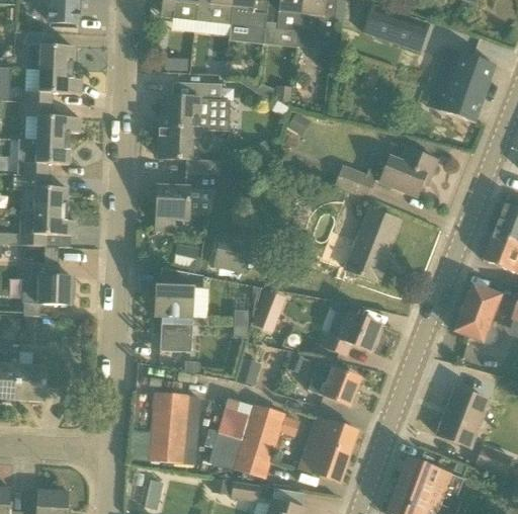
[(50,0),(49,20),(78,21),(79,0),(50,0)]
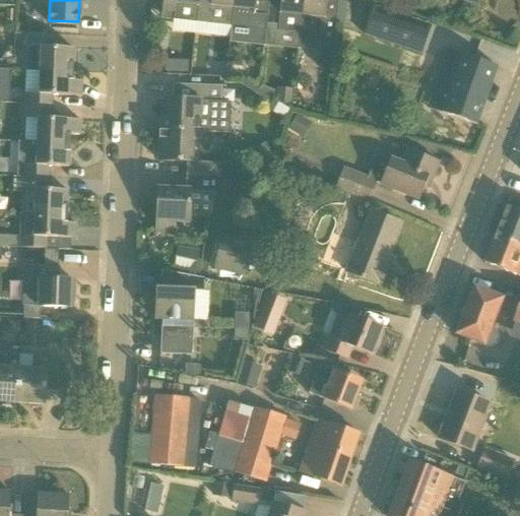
[(198,2),(198,0),(163,0),(160,15),(196,19),(198,2)]
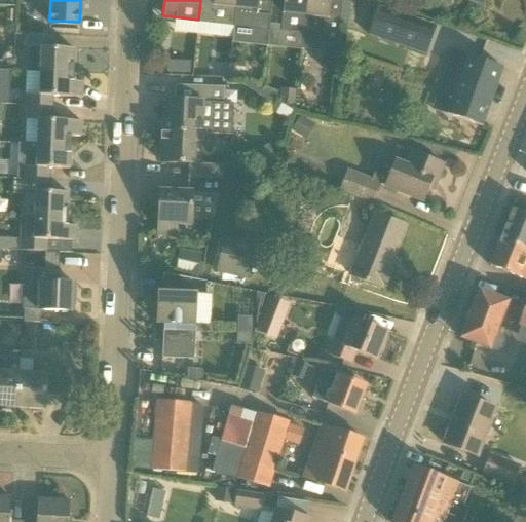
[(235,4),(235,0),(200,0),(200,2),(198,20),(233,23),(235,4)]
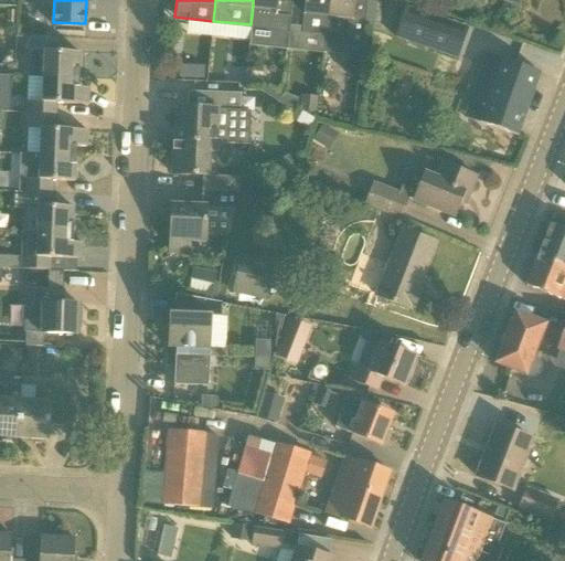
[(253,0),(253,4),(251,24),(289,29),(290,22),(289,22),(288,22),(291,0),(253,0)]
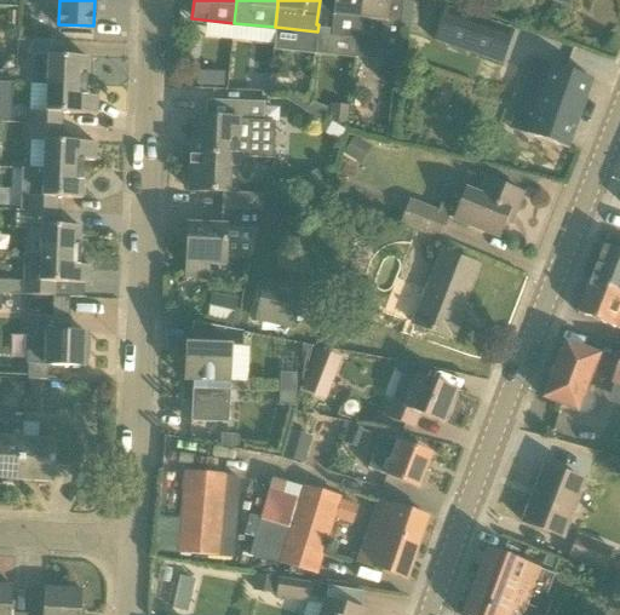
[(331,32),(357,34),(360,15),(361,0),(320,0),(316,24),(317,24),(319,24),(331,26),(331,32)]
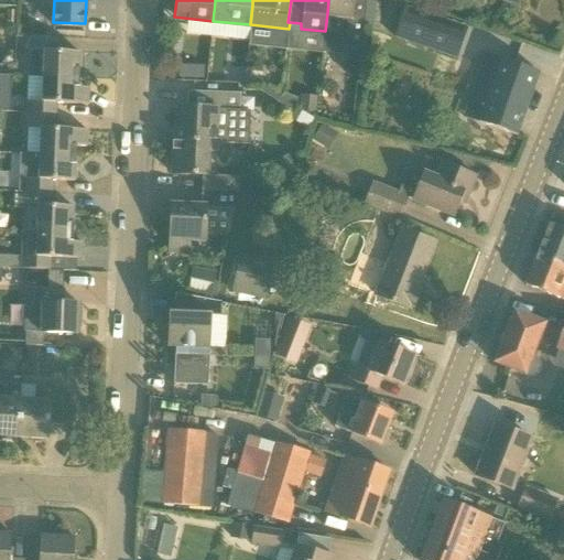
[(328,0),(327,13),(325,31),(350,33),(350,28),(364,29),(367,0),(328,0)]
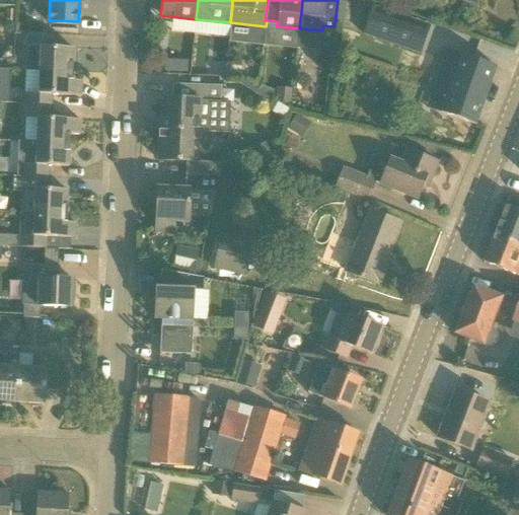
[(431,21),(410,14),(372,2),(363,30),(421,51),(431,21)]
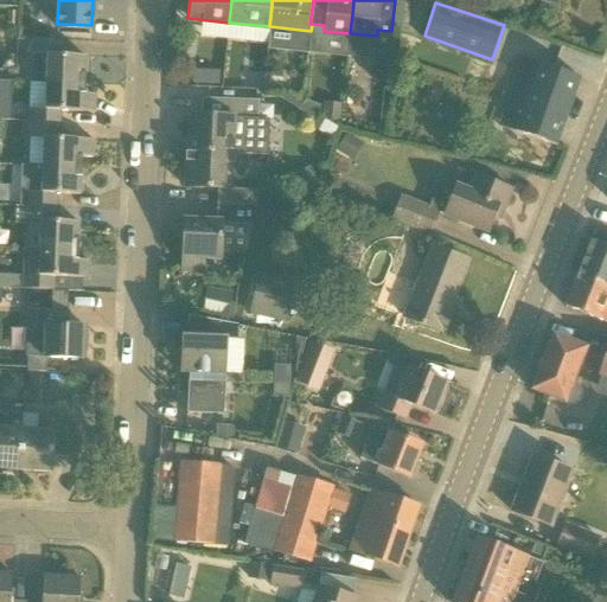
[(84,81),(85,52),(63,51),(64,38),(33,37),(33,51),(37,51),(36,62),(48,62),(46,78),(84,81)]
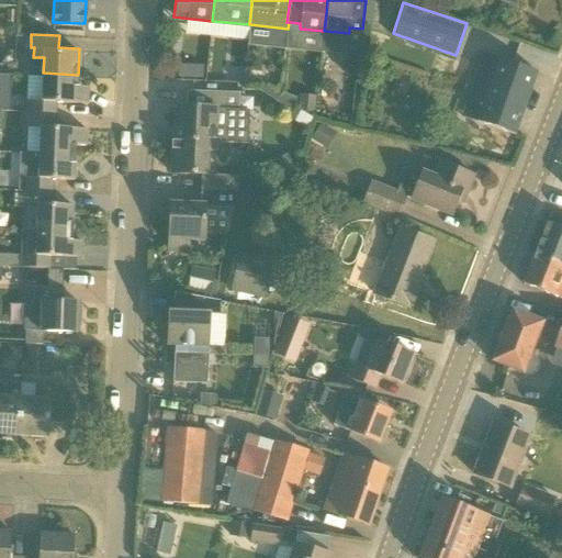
[(537,70),(537,68),(484,49),(474,80),(489,85),(478,119),(515,132),(516,130),(515,130),(536,70),(537,70)]
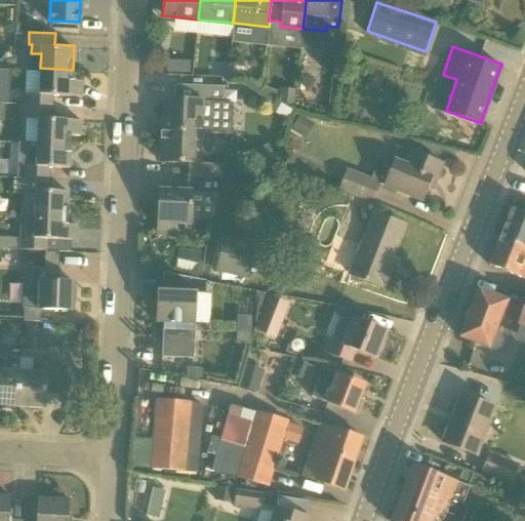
[(227,70),(227,55),(212,55),(212,70),(227,70)]
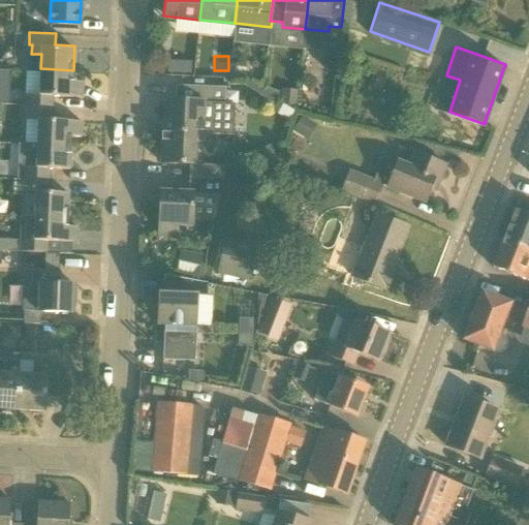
[(179,58),(178,70),(191,70),(191,58),(179,58)]
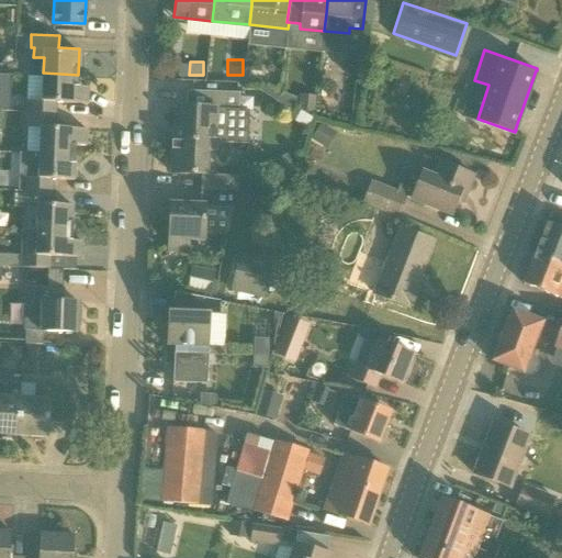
[(9,68),(0,67),(0,92),(9,93),(9,68)]
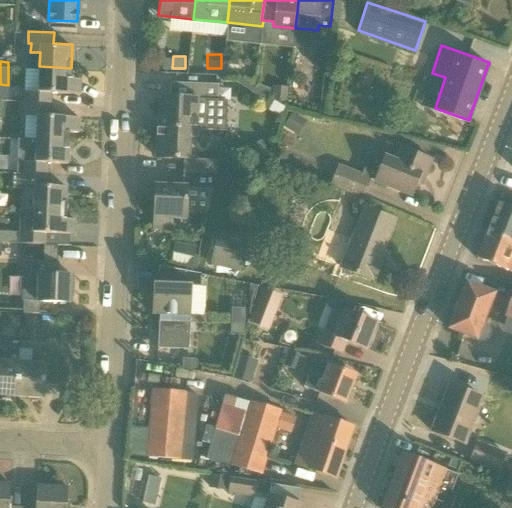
[(70,91),(71,68),(39,66),(38,89),(26,89),(25,101),(51,102),(51,90),(70,91)]
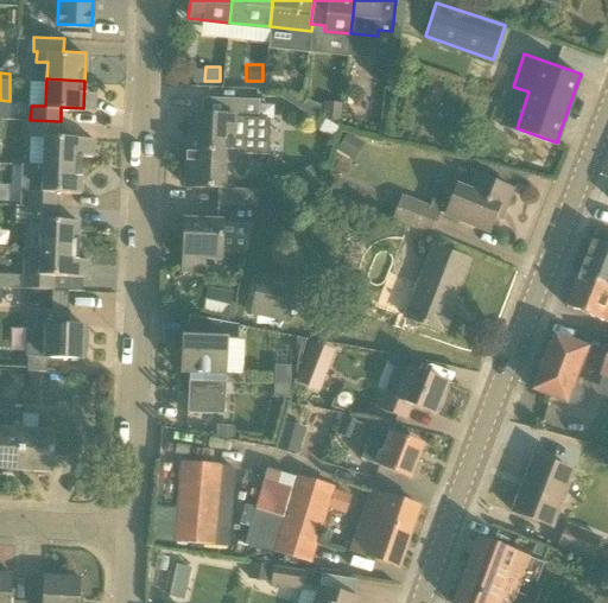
[(258,115),(259,96),(203,94),(202,112),(198,112),(197,148),(188,147),(188,148),(225,150),(225,151),(233,151),(267,152),(270,115),(258,115)]
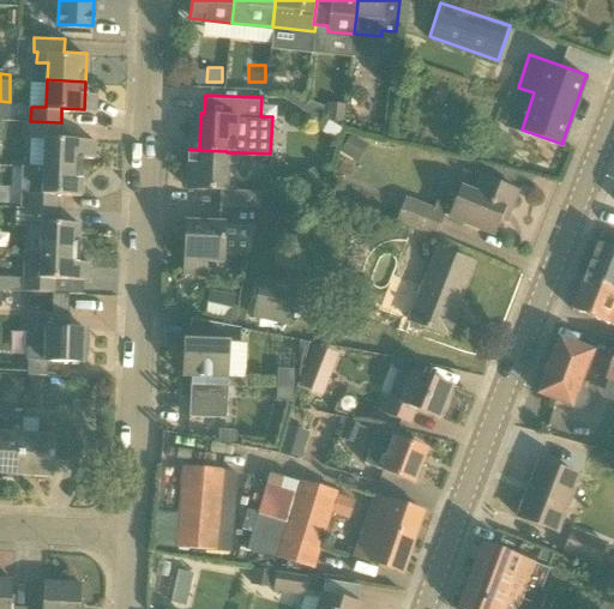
[(344,116),(345,102),(327,100),(326,114),(344,116)]
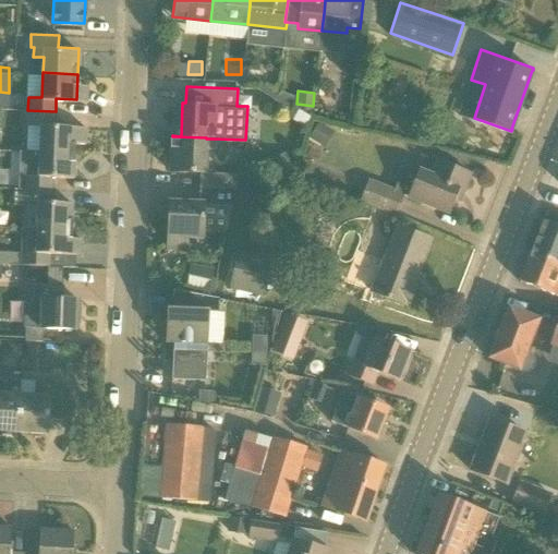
[(0,93),(0,107),(11,108),(12,95),(0,93)]
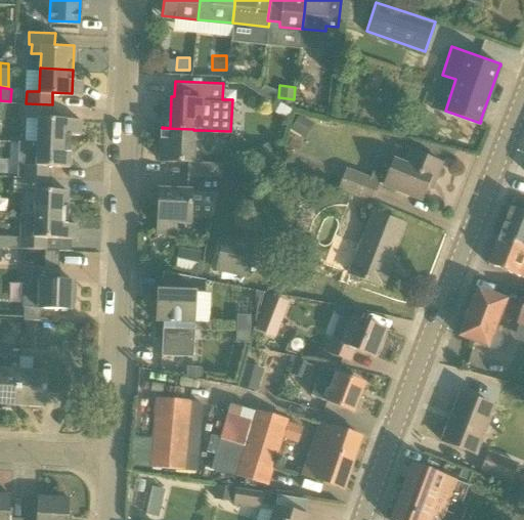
[(52,104),(26,103),(26,116),(38,116),(38,139),(70,141),(71,133),(81,133),(81,118),(51,116),(52,104)]
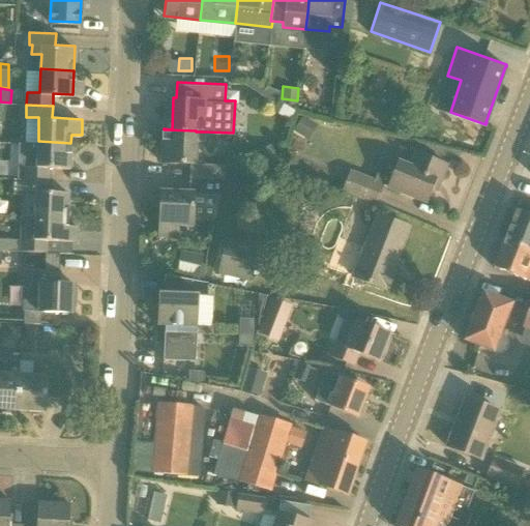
[(301,110),(293,125),(310,135),(319,119),(301,110)]
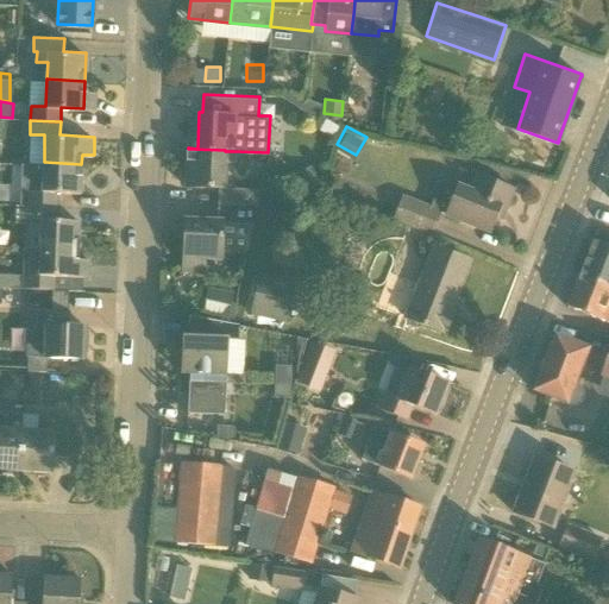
[(256,205),(259,187),(223,186),(225,151),(225,150),(188,149),(186,184),(219,186),(218,202),(256,205)]
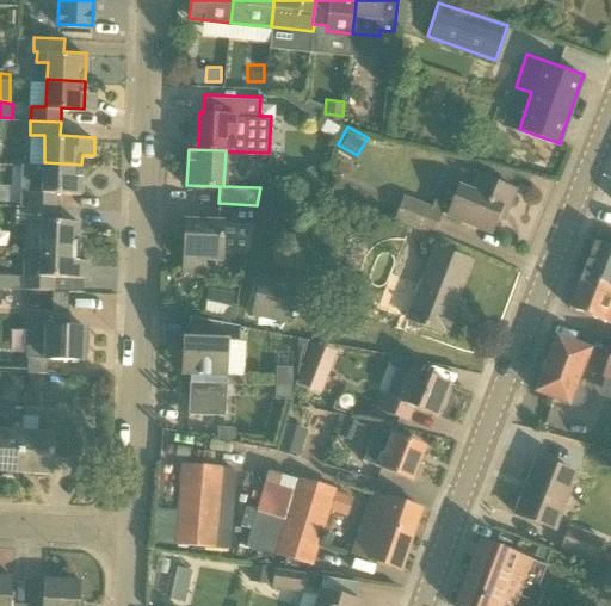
[(80,192),(81,165),(44,162),(43,179),(43,190),(28,190),(28,202),(28,204),(57,205),(57,191),(80,192)]
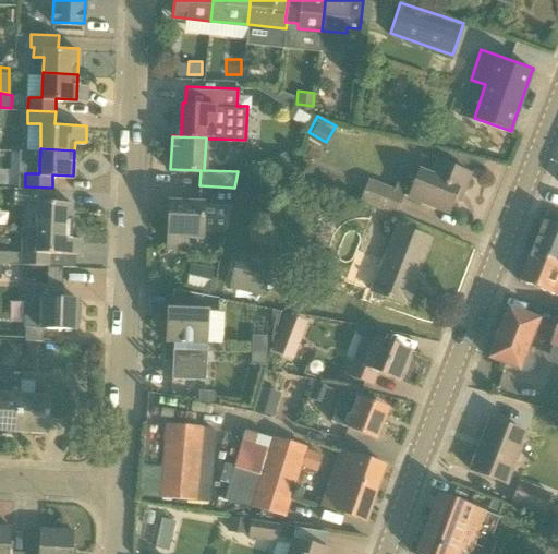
[(281,171),(294,164),(286,148),(273,156),(281,171)]
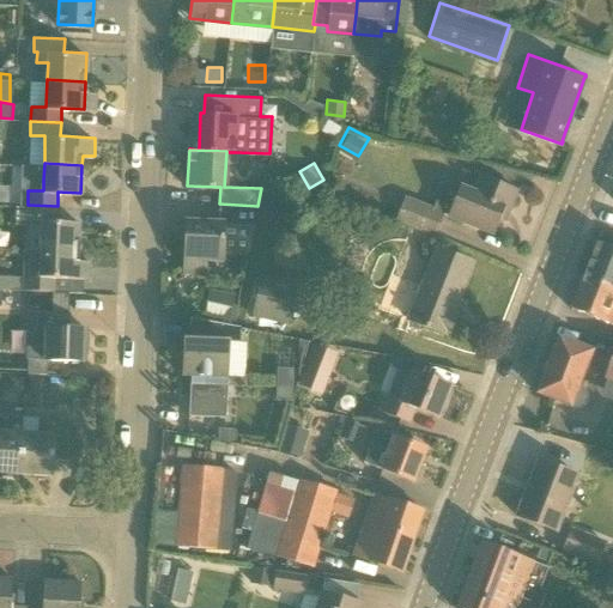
[(509,207),(517,187),(480,172),(474,189),(461,183),(449,213),(492,231),(503,205),(509,207)]
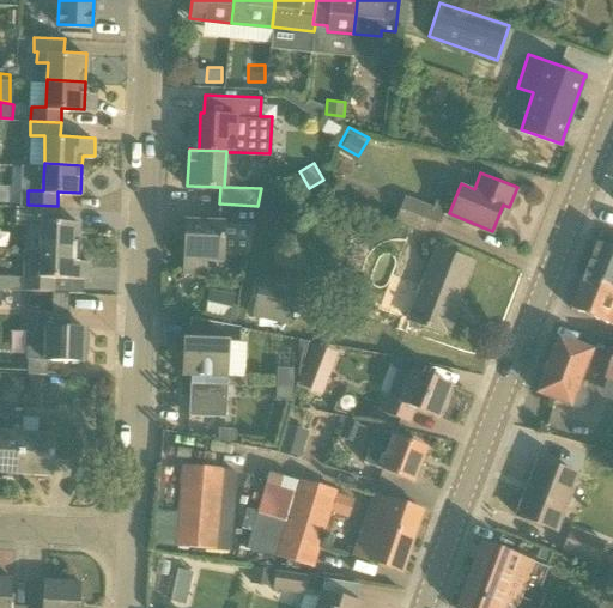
[(434,232),(442,211),(443,210),(434,206),(406,195),(398,218),(434,232)]
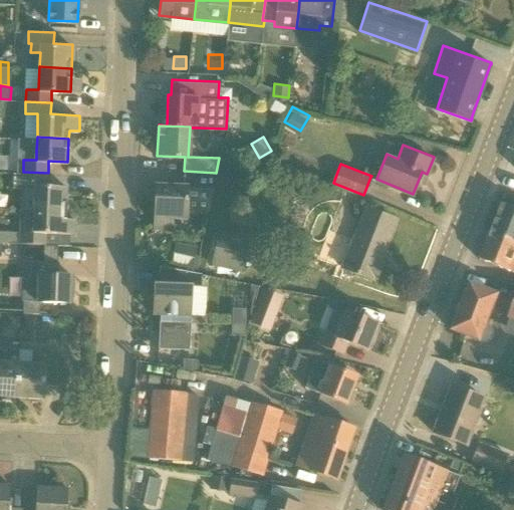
[(213,187),(216,173),(184,171),(183,185),(156,184),(154,230),(155,230),(156,226),(173,227),(173,218),(186,218),(187,197),(209,198),(210,187),(213,187)]
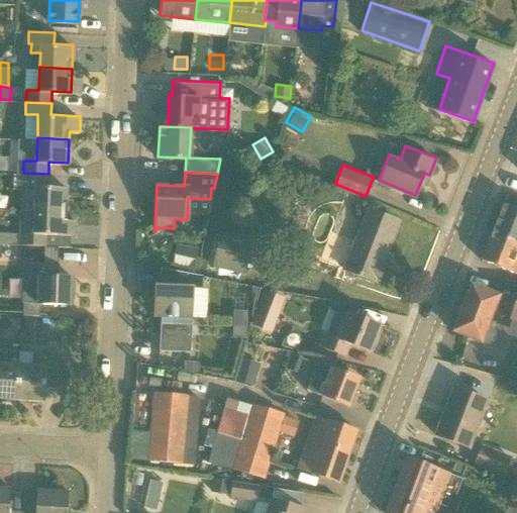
[(66,210),(67,186),(47,185),(48,174),(23,173),(21,208),(34,208),(66,210)]
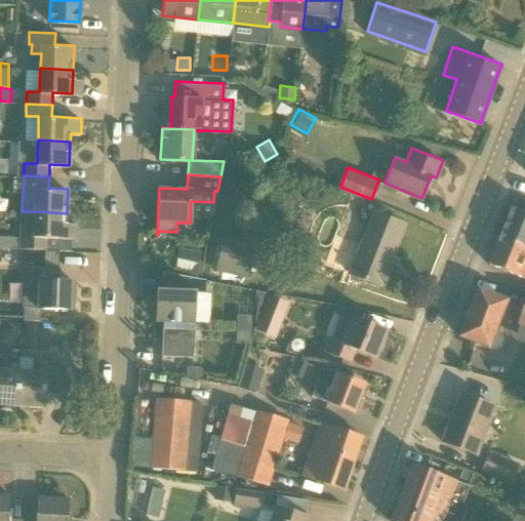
[(524,209),(512,205),(499,235),(524,244),(524,209)]
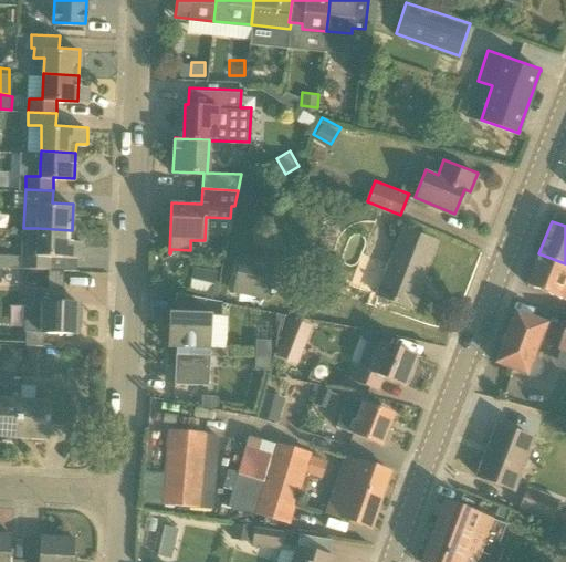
[(377,292),(410,305),(411,303),(415,304),(420,289),(418,288),(437,240),(404,227),(402,229),(391,257),(385,273),(377,292)]
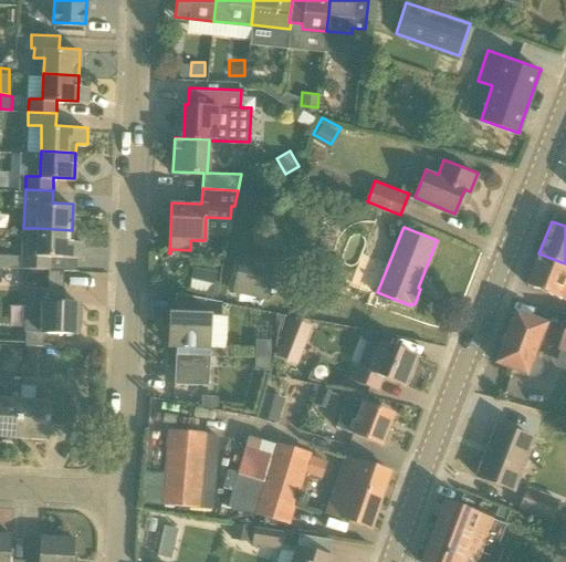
[(82,256),(83,239),(72,239),(72,230),(38,228),(23,228),(22,267),(50,268),(51,255),(82,256)]
